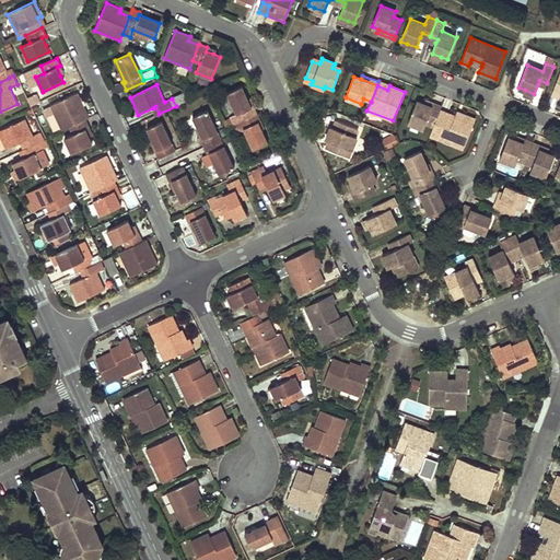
[(252,107),(242,86),(226,93),(236,114),(230,117),(233,125),(251,117),(247,109),(252,107)]
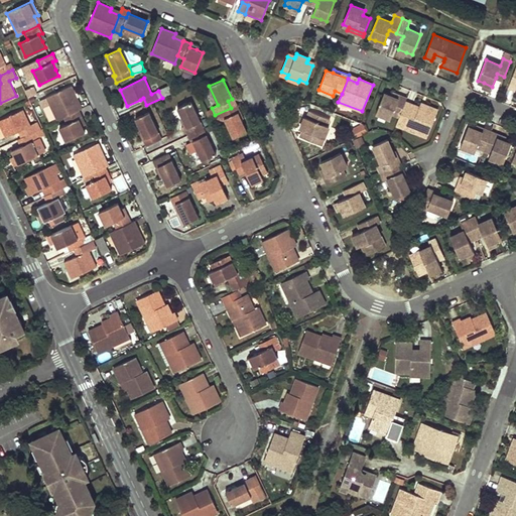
[(75,101),(78,99),(72,86),(46,98),(56,120),(63,117),(79,110),(75,101)]
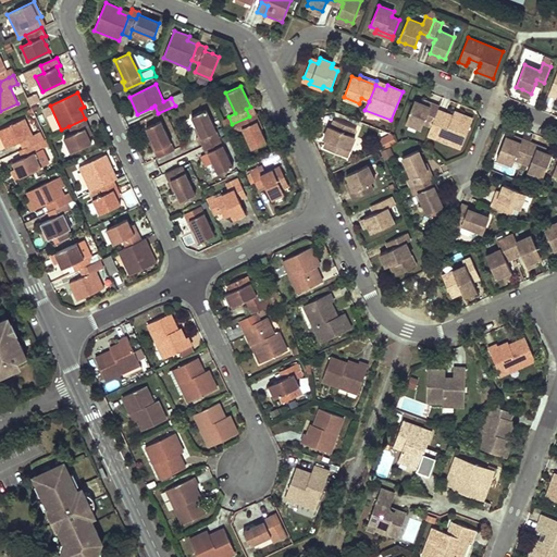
[(421,103),(437,110),(438,107),(422,99),(421,103)]
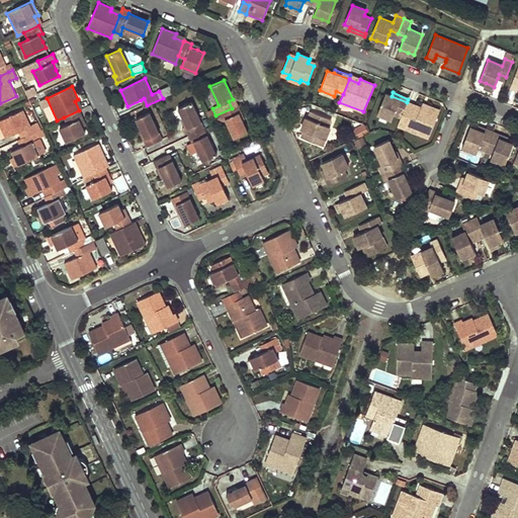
[(392,96),(385,93),(377,113),(392,119),(394,114),(401,117),(407,102),(392,96)]
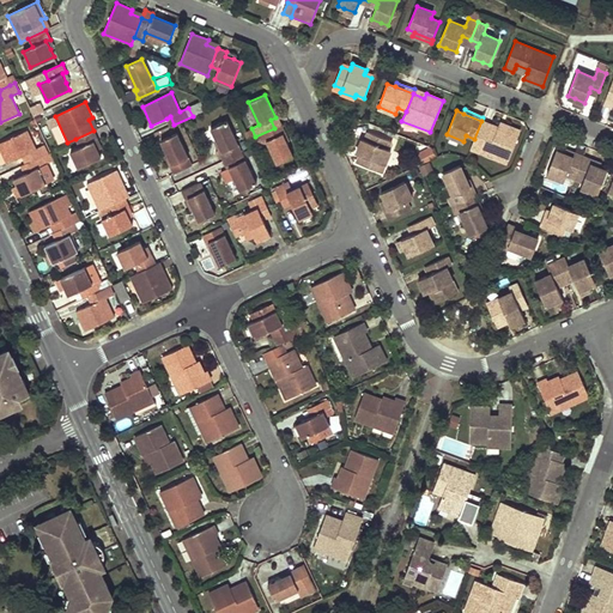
[(275,117),(271,120),(274,128),(281,125),(278,117),(275,117)]
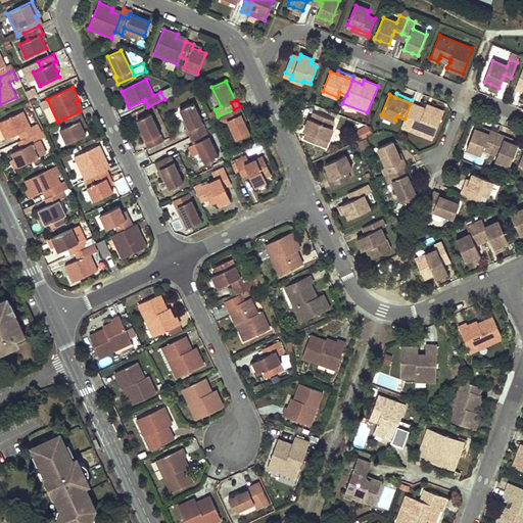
[(189,130),(187,130),(190,137),(206,130),(193,103),(180,109),(189,130)]
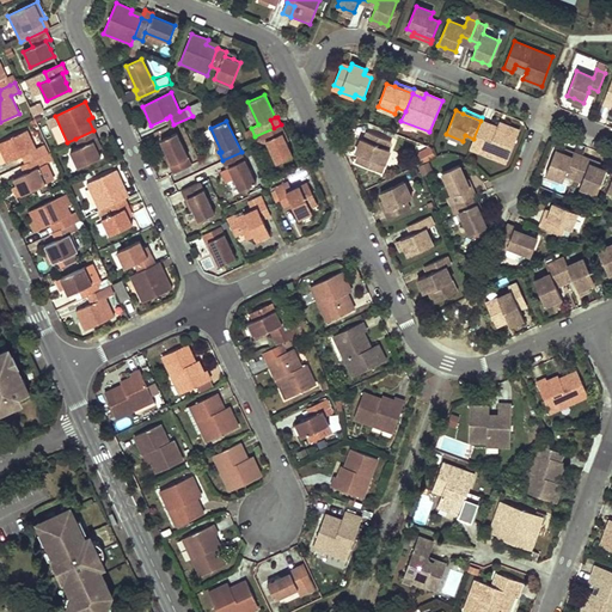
[(497,127),(481,121),(473,139),(482,142),(484,154),(507,163),(519,130),(509,127),(508,132),(497,127)]
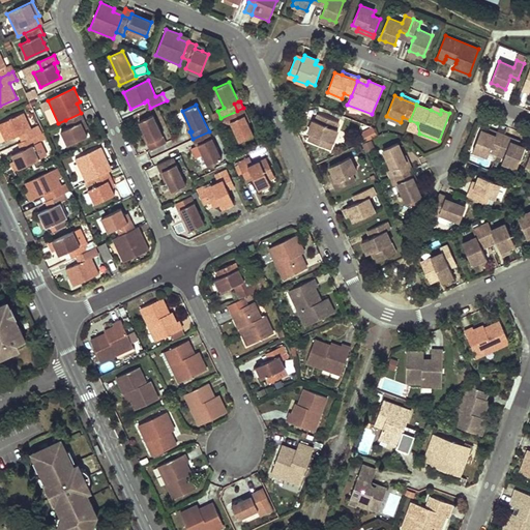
[(243,108),(237,111),(240,117),(244,115),(246,114),(243,108)]
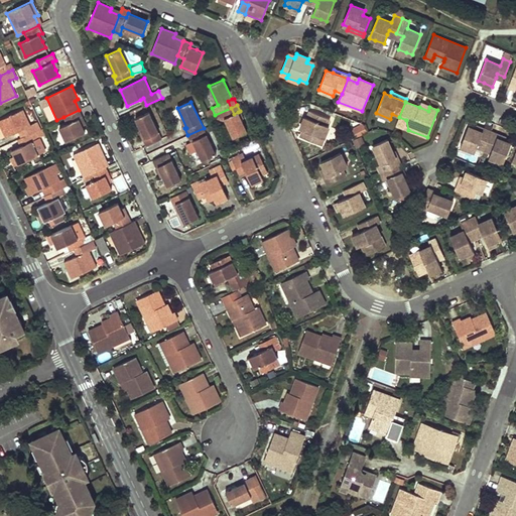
[(233,138),(247,131),(238,112),(234,114),(231,108),(215,115),(218,122),(224,119),(233,138)]
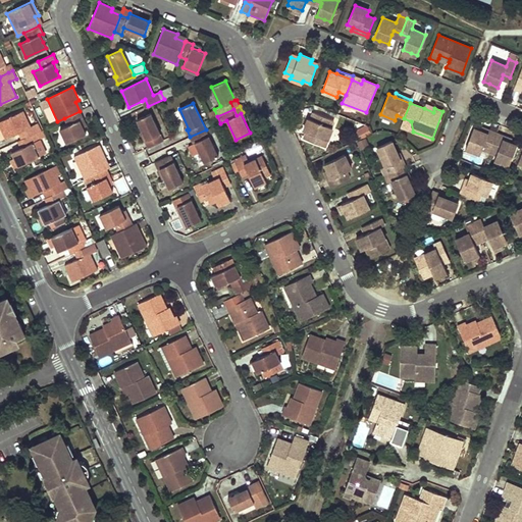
[(0,127),(5,139),(18,133),(21,131),(25,138),(37,133),(41,131),(37,123),(31,126),(23,111),(0,121),(0,127)]
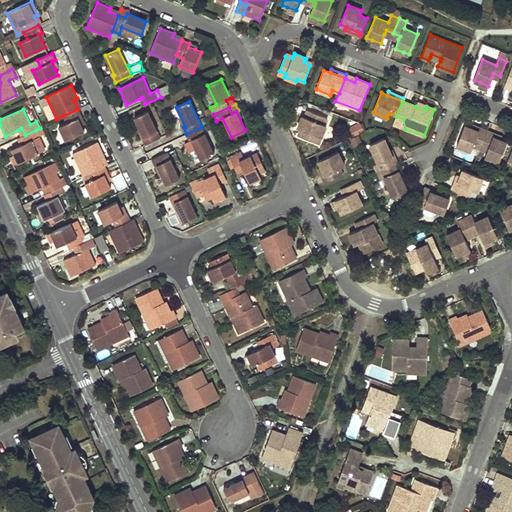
[(65,140),(84,131),(82,125),(78,118),(82,116),(78,109),(63,116),(66,123),(59,127),(65,140)]
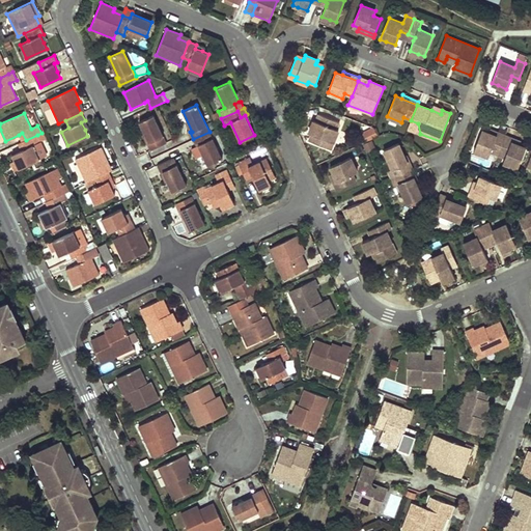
[(154,115),(139,122),(148,142),(146,143),(150,150),(166,143),(154,115)]
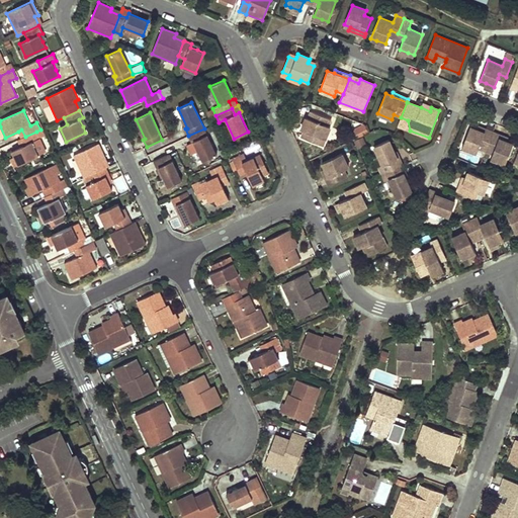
[(330,118),(313,112),(310,118),(309,118),(306,117),(300,128),(304,130),(306,131),(304,138),(319,144),(322,138),(325,139),(330,126),(328,125),(330,118)]
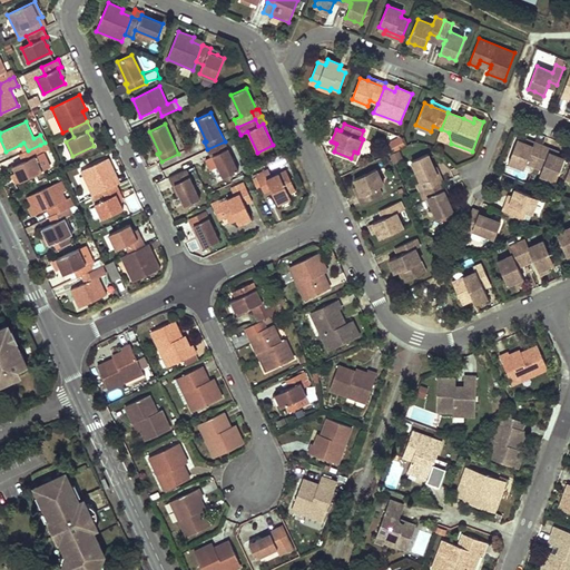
[(449,133),(441,129),(438,138),(451,144),(449,133)]
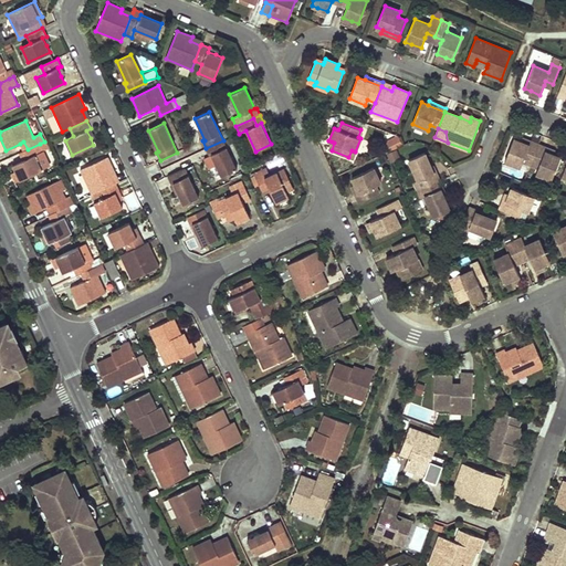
[(399,135),(387,138),(389,148),(401,145),(399,135)]
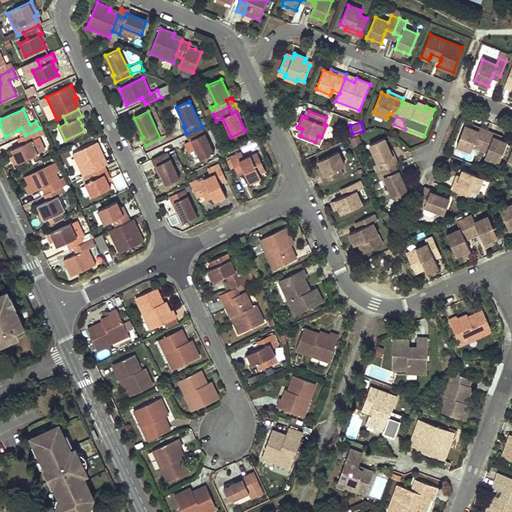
[(487,131),(472,125),(471,128),(486,134),(487,131)]
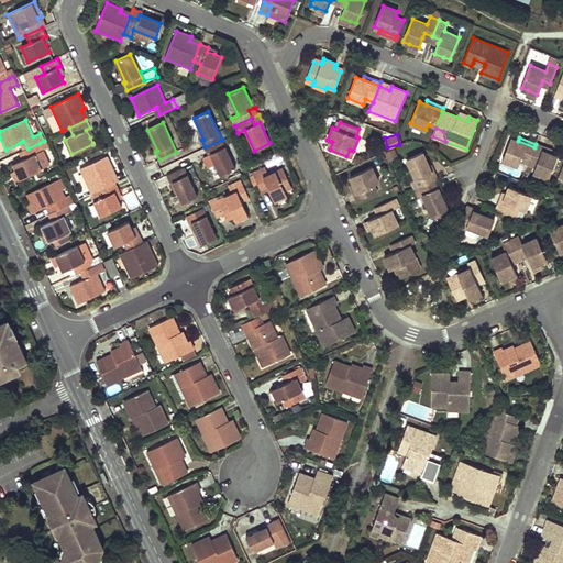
[(518,141),(511,139),(503,159),(518,166),(520,161),(528,164),(534,147),(518,141)]
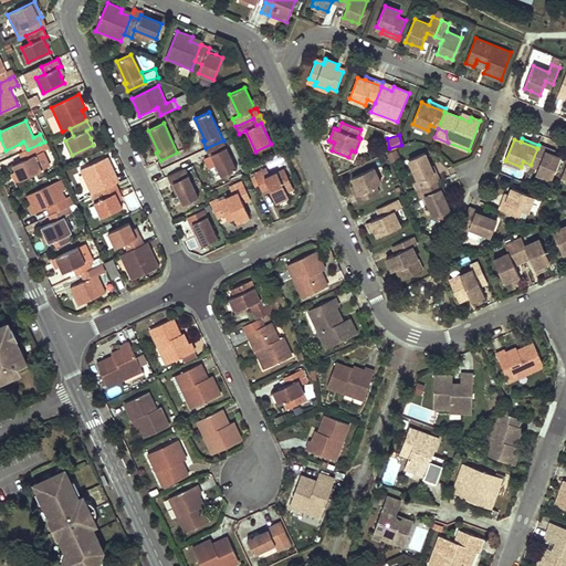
[(206,148),(209,156),(211,155),(222,177),(237,169),(223,140),(206,148)]
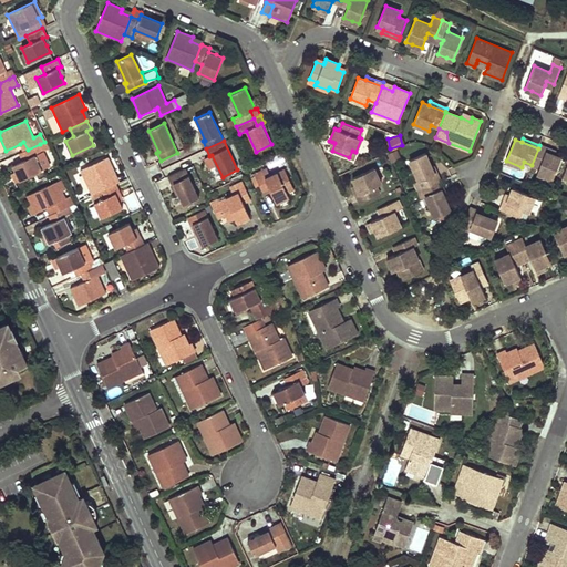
[(35,155),(43,152),(40,144),(28,150),(23,152),(27,160),(23,161),(13,165),(16,172),(20,181),(42,171),(35,155)]
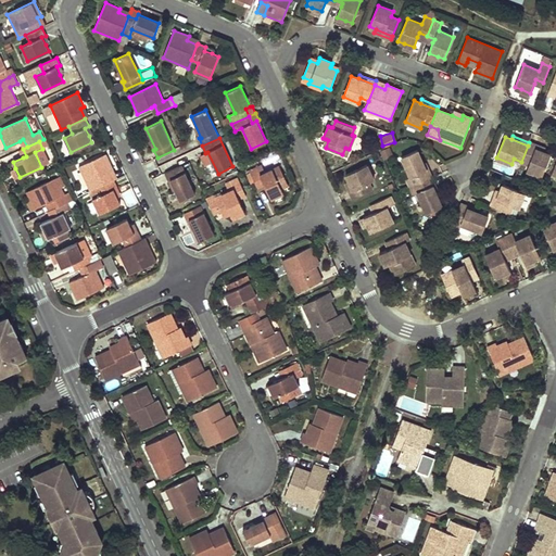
[(529,142),(528,146),(543,152),(545,148),(529,142)]
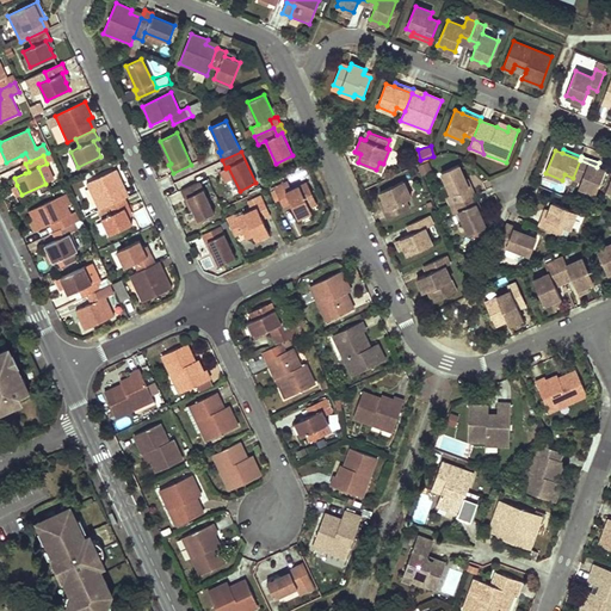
[(597,167),(580,160),(573,178),(580,181),(579,186),(596,193),(605,170),(597,167)]
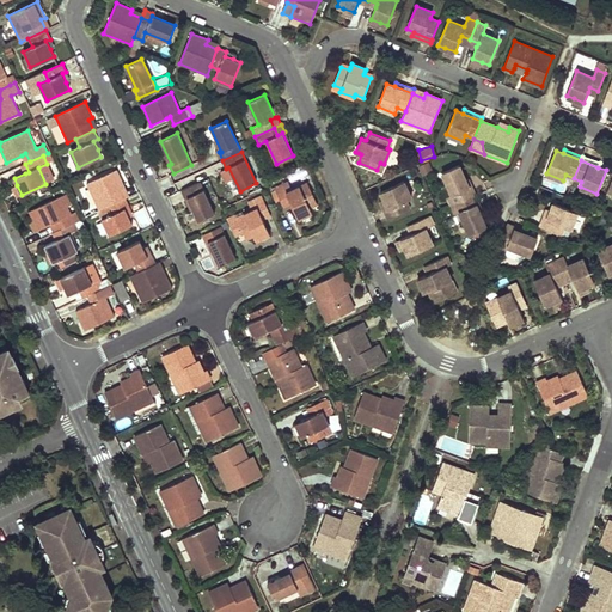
[(452,206),(470,197),(466,190),(470,189),(466,181),(459,165),(442,172),(452,195),(448,197),(452,206)]
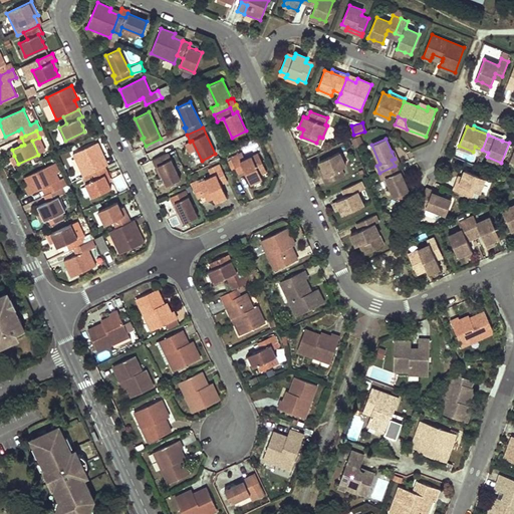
[(83,177),(90,174),(105,167),(100,157),(104,156),(98,143),(72,154),(83,177)]
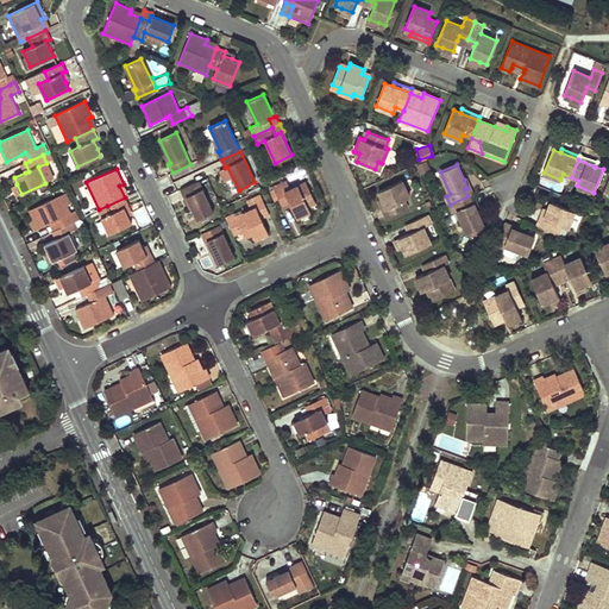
[(187,198),(198,220),(214,213),(199,181),(181,189),(181,190),(184,198),(187,198)]
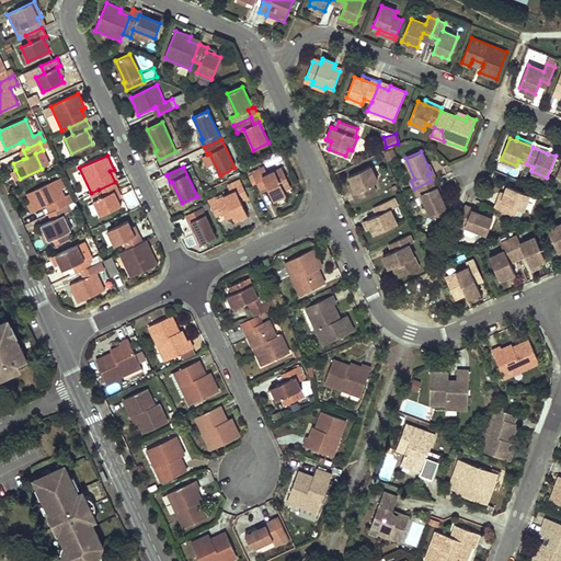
[(267,187),(274,202),(286,195),(284,191),(292,187),(284,172),(277,175),(274,170),(267,174),(264,167),(251,172),(259,187),(265,184),(267,187)]
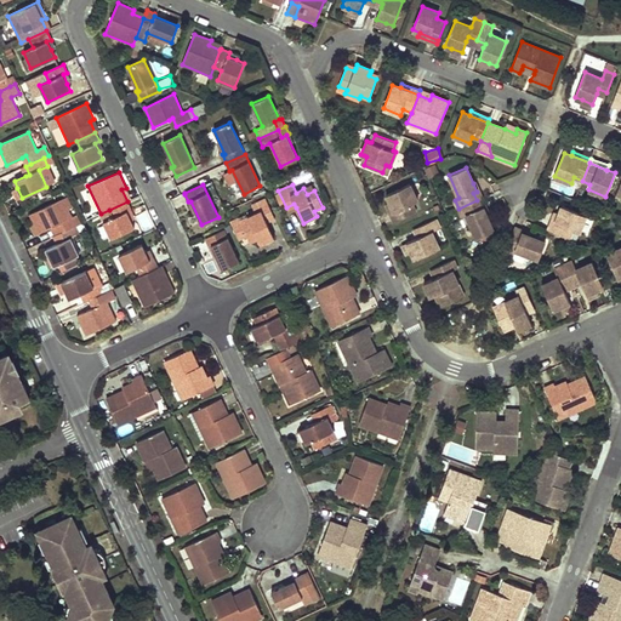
[(410,184),(386,195),(389,203),(398,220),(415,212),(411,204),(417,201),(410,184)]
